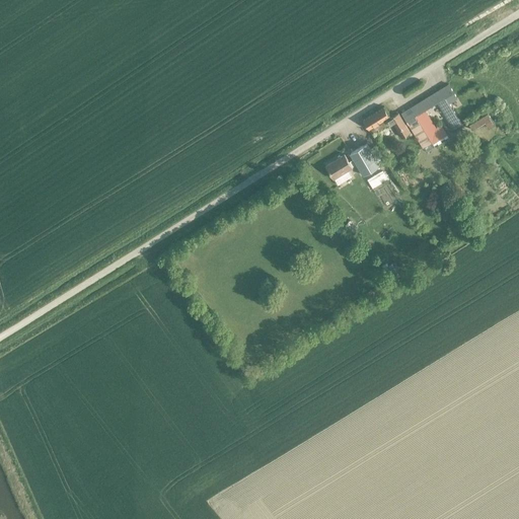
[(439,138),(423,112),(438,102),(454,129),(461,125),(448,103),(456,98),(448,85),(411,108),(418,120),(410,125),(424,148),(439,138)]
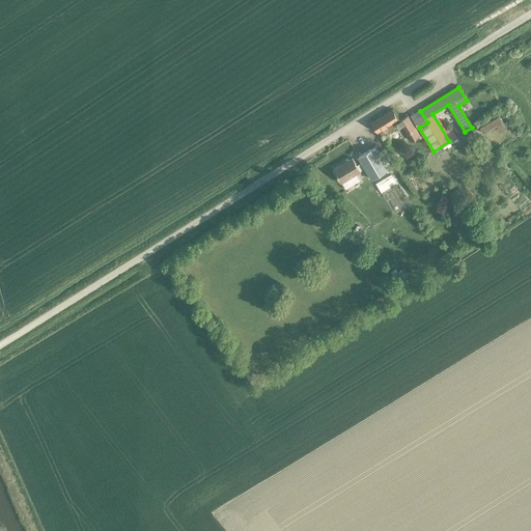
[(411,141),(419,136),(407,116),(399,121),(393,110),(371,123),(376,133),(378,133),(382,139),(401,127),(411,141)]
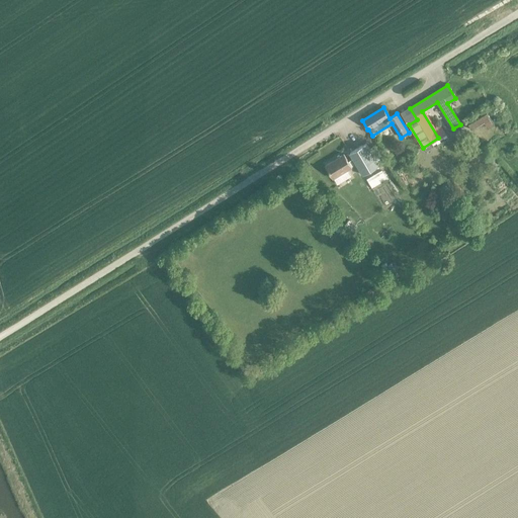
[(486,113),(467,124),(471,130),(484,122),(487,128),(493,124),(486,113)]
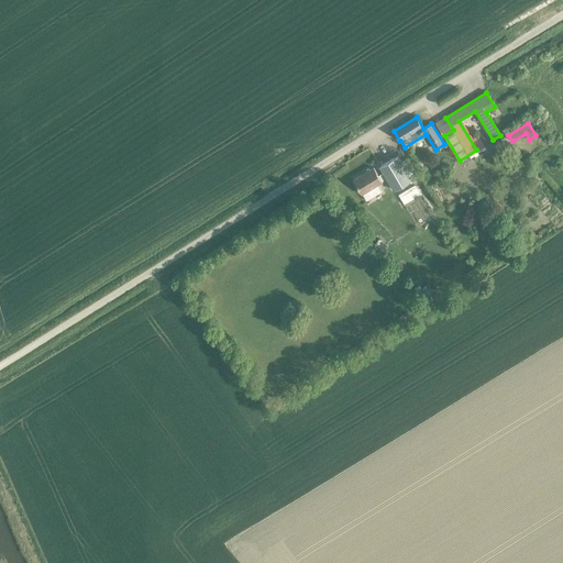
[(379,167),(385,176),(394,190),(411,179),(398,156),(379,167)]
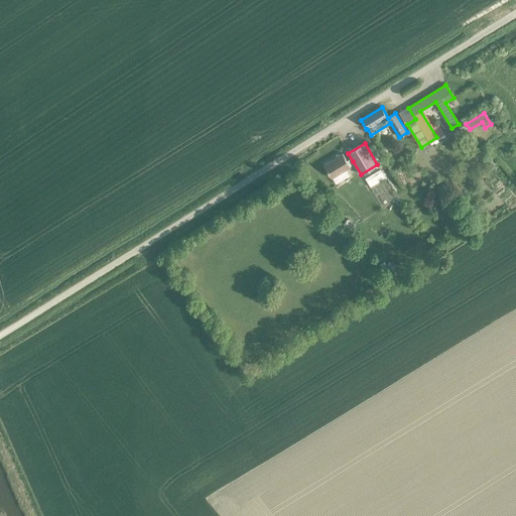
[(342,153),(329,161),(324,164),(332,178),(350,167),(342,153)]
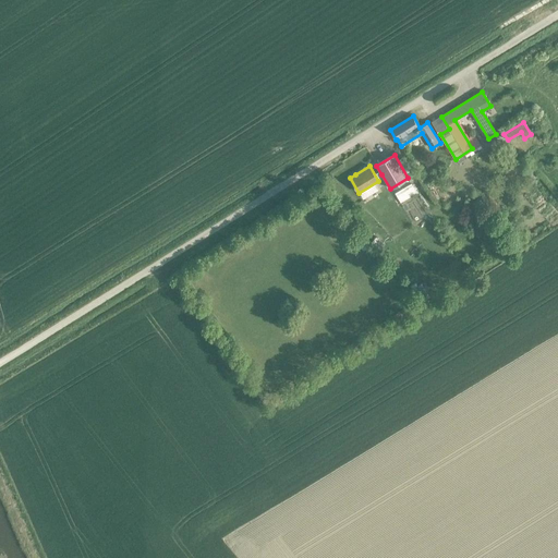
[(474,203),(480,209),(487,203),(482,196),(474,203)]
